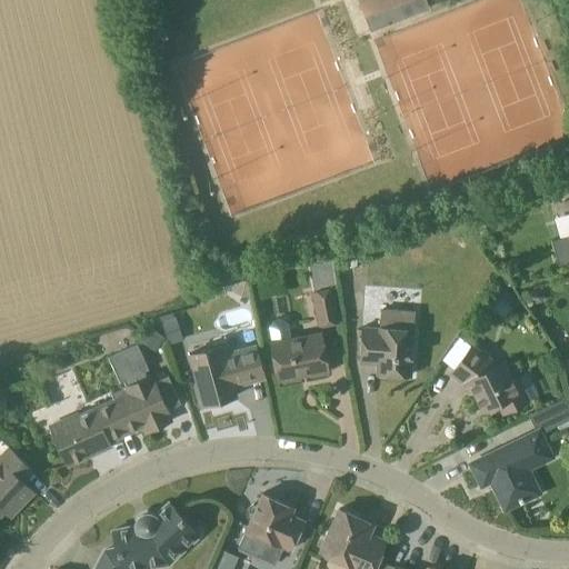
[(426,0),(358,0),(370,31),(430,9),(426,0)]
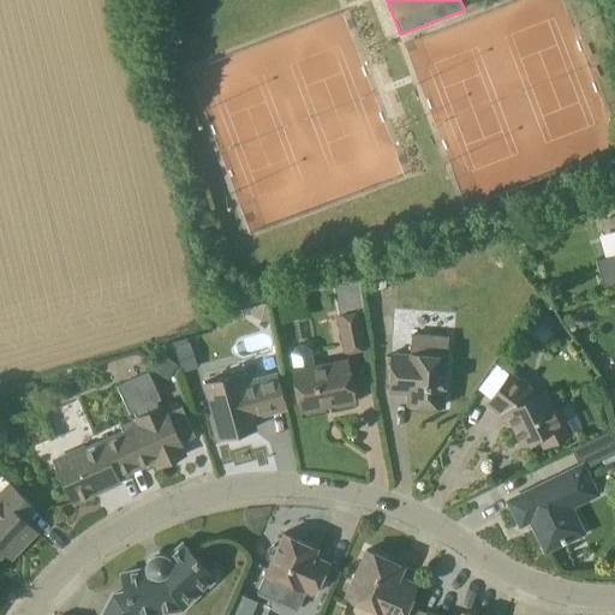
[(527,238),(515,243),(520,258),(532,254),(527,238)]
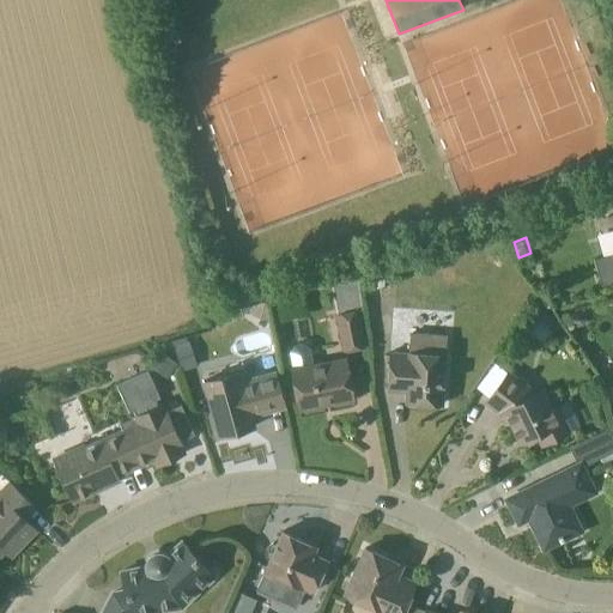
[(612,253),(595,259),(601,285),(612,281),(612,253)]
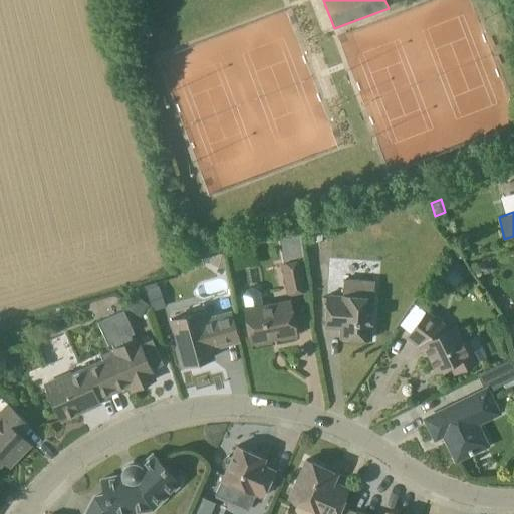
[(225,266),(222,252),(208,256),(210,262),(219,268),(225,266)]
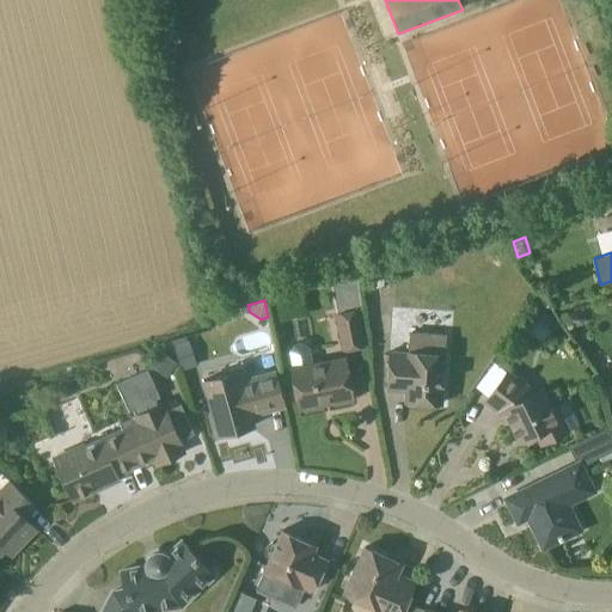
[(543,310),(536,318),(548,328),(555,319),(543,310)]
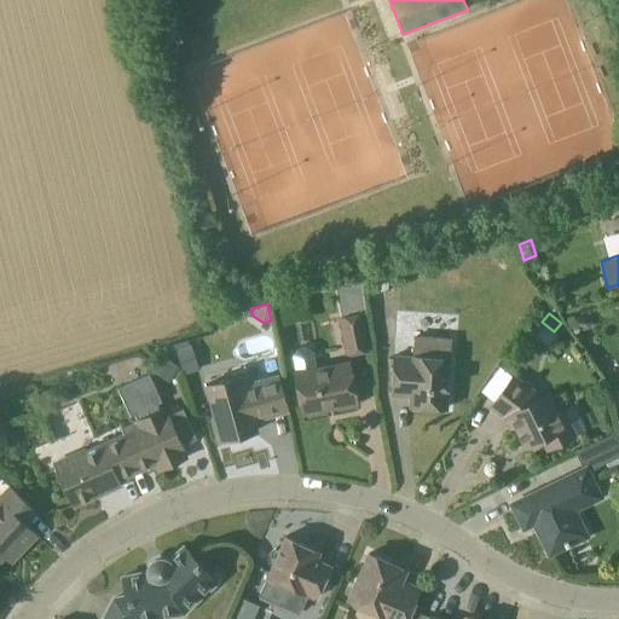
[(360,314),(340,319),(348,354),(368,350),(360,314)]
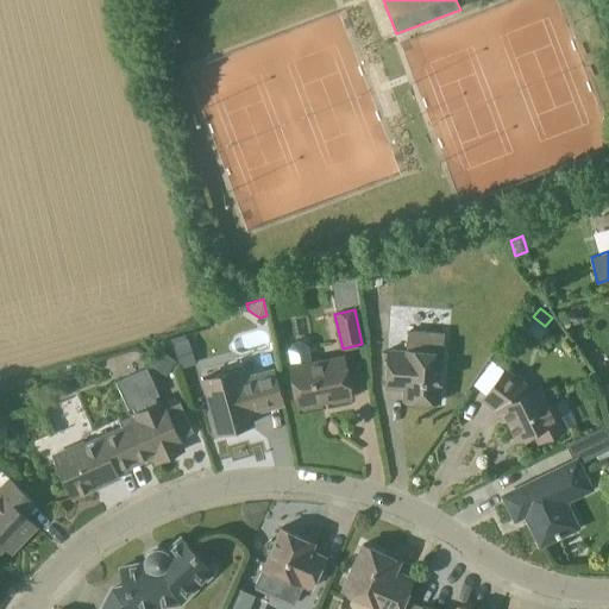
[(576,309),(575,309),(573,309),(572,311),(571,311),(570,312),(569,313),(567,314),(567,315),(567,318),(567,319),(567,320),(569,321),(569,322),(570,322),(571,324),(572,324),(573,325),(575,325),(576,325),(577,324),(578,324),(579,322),(581,322),(582,321),(582,320),(582,319),(582,318),(582,315),(582,314),(582,313),(581,313),(579,312),(578,311),(577,311),(576,309)]
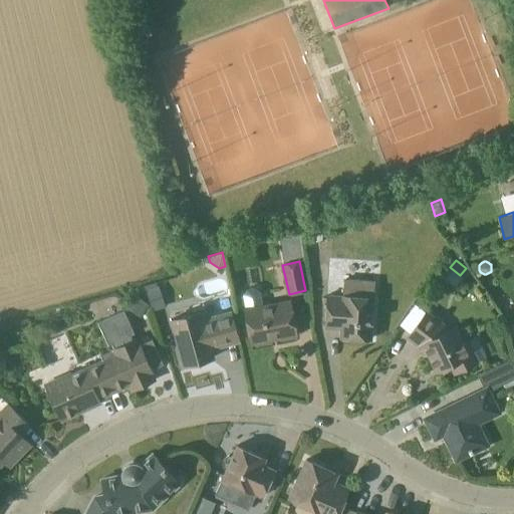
[(372,315),(374,280),(343,278),(342,297),(328,296),(326,327),(347,328),(347,337),(371,338),(372,315)]
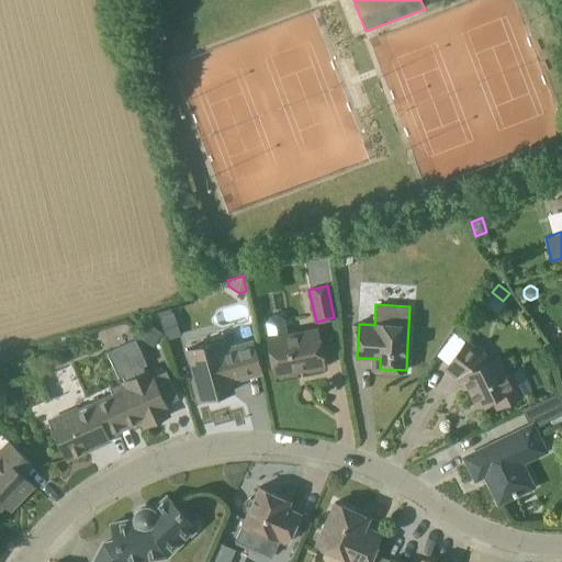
[(316,330),(291,335),(288,336),(283,313),(277,310),(268,311),(265,317),(269,339),(268,339),(274,374),(324,366),(316,330)]
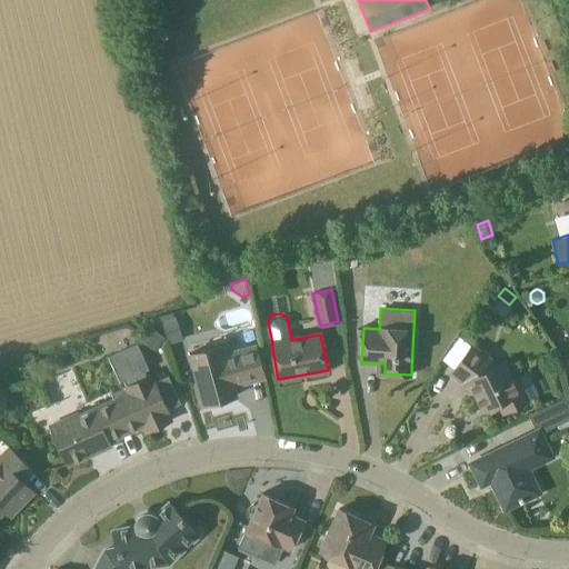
[(183,339),(176,317),(161,321),(169,343),(183,339)]
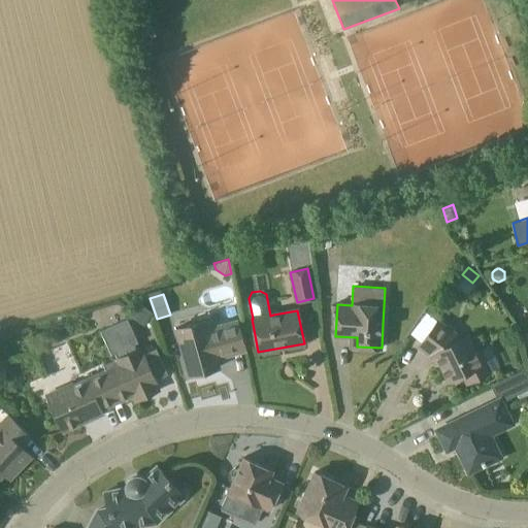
[(144,326),(154,315),(138,302),(129,314),(144,326)]
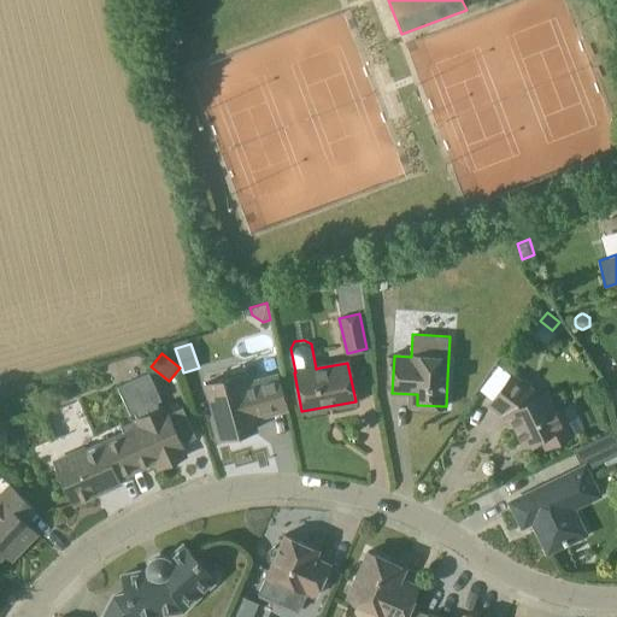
[(183,407),(168,415),(164,407),(159,410),(157,404),(162,401),(150,374),(118,387),(130,415),(134,413),(137,419),(121,427),(124,435),(121,436),(135,468),(153,459),(157,468),(186,456),(182,446),(181,445),(197,438),(183,407)]
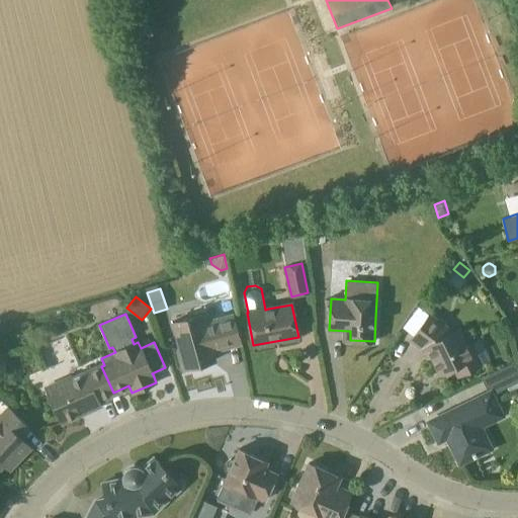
[(242,343),(238,330),(233,315),(203,323),(201,315),(173,322),(186,368),(217,359),(213,348),(224,346),(224,348),(242,343)]
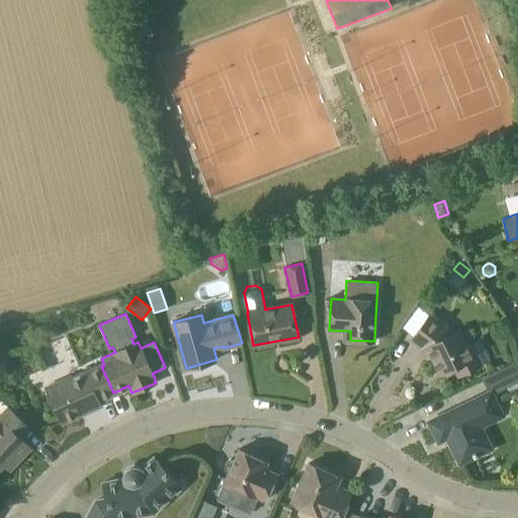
[(460,329),(457,330),(449,334),(446,327),(429,315),(426,320),(411,339),(422,347),(423,350),(428,348),(440,373),(454,366),(459,375),(477,367),(482,364),(472,344),(468,346),(460,329)]
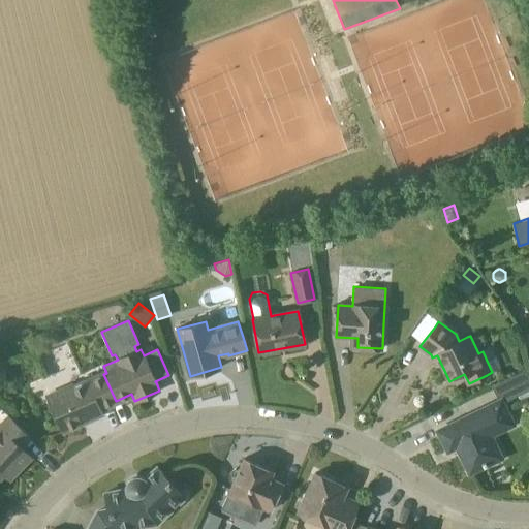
[(528,377),(526,372),(501,382),(510,400),(528,391),(528,377)]
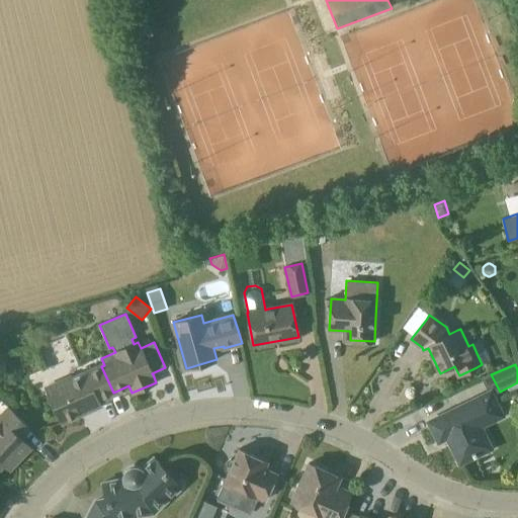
[(113,393),(101,366),(72,379),(69,378),(49,387),(48,392),(62,422),(100,405),(98,400),(113,393)]
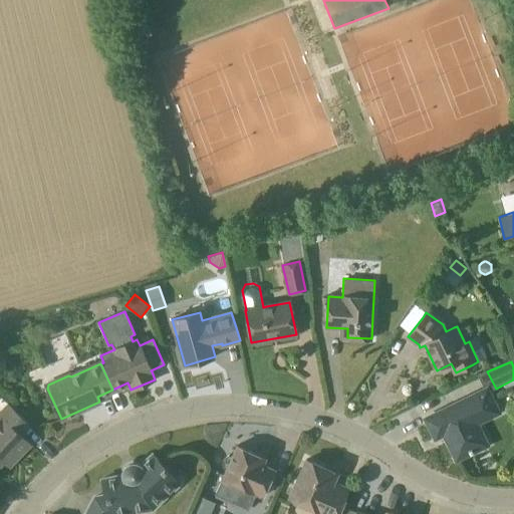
[(485,407),(493,402),(487,390),(425,419),(435,439),(444,435),(456,460),(487,445),(477,424),(490,418),(485,407)]
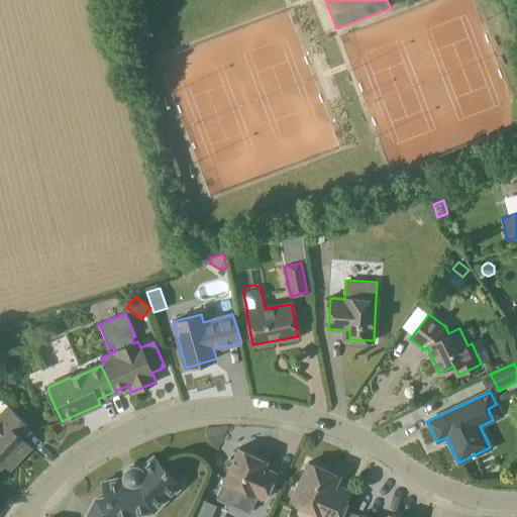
[(29,445),(19,435),(29,425),(10,407),(0,416),(0,463),(11,452),(17,458),(29,445)]
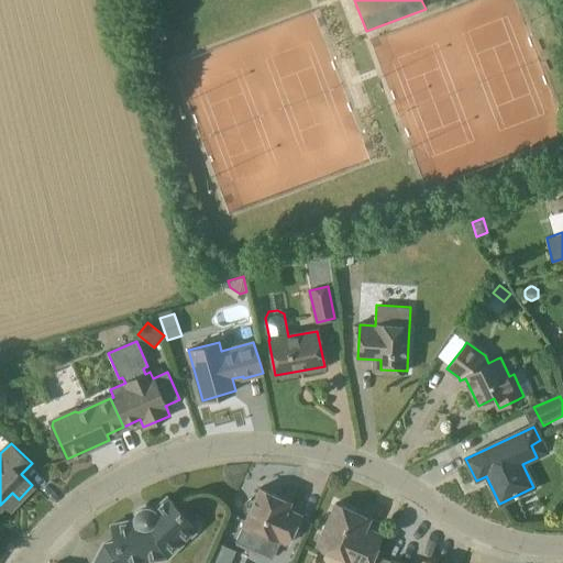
[(300,515),(287,509),(289,506),(280,501),(282,498),(260,488),(244,523),(288,543),(300,515)]
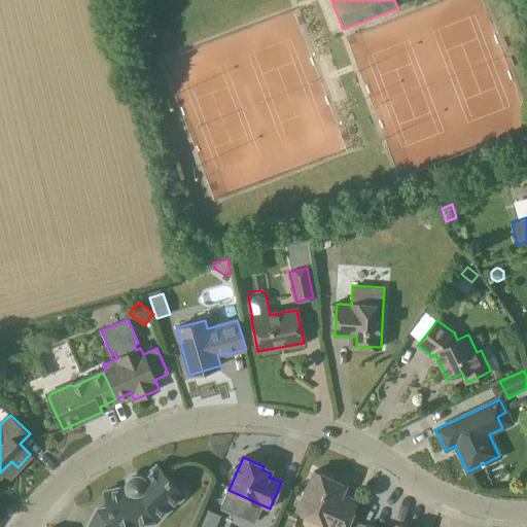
[(151,514),(178,489),(156,465),(144,477),(143,476),(140,475),(138,475),(137,477),(130,481),(127,480),(127,481),(126,482),(126,484),(126,485),(126,486),(105,491),(108,506),(97,510),(88,526),(129,526),(127,522),(137,520),(137,517),(146,516),(151,514)]
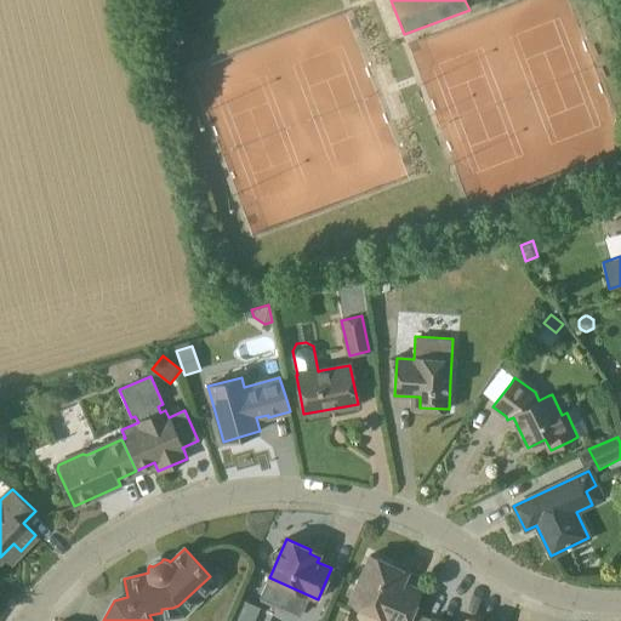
[(406,620),(421,591),(389,576),(394,565),(370,556),(351,602),(387,616),(383,620),(406,620)]
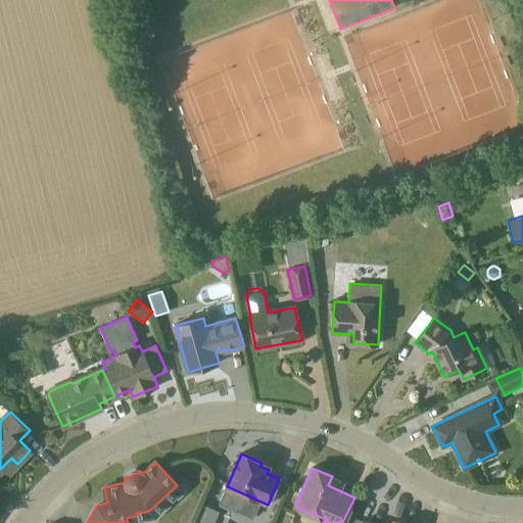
[(211,522),(219,510),(204,504),(195,522),(211,522)]
